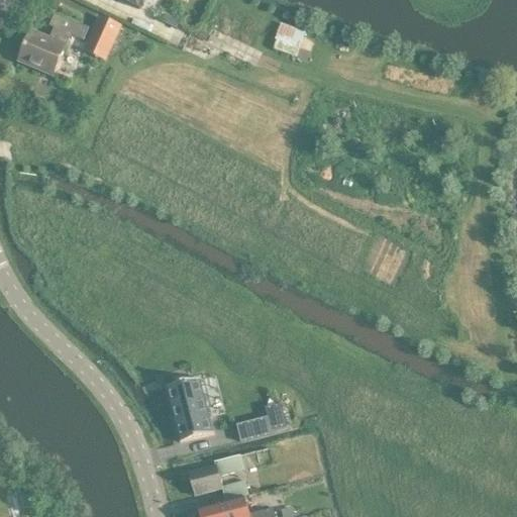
[(117,0),(137,9),(141,0),(117,0)]
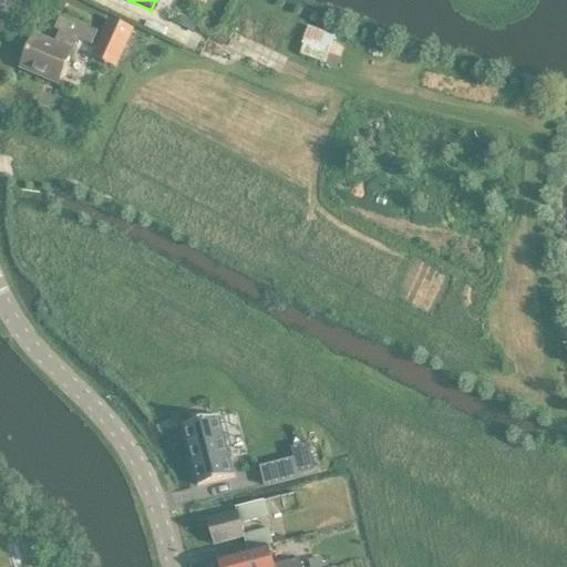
[(19,68),(57,84),(76,39),(91,44),(96,31),(59,14),(53,29),(59,31),(53,42),(33,33),(19,68)]
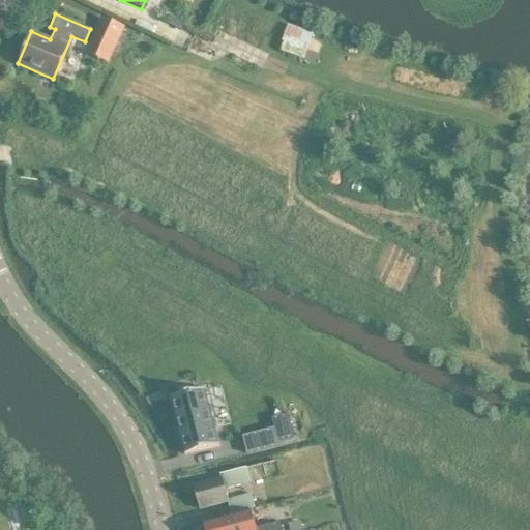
[(171,13),(167,22),(180,28),(184,20),(171,13)]
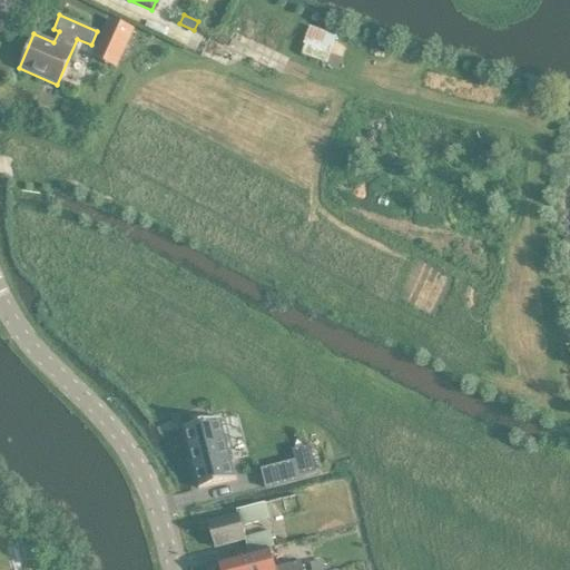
[(116,67),(119,58),(131,29),(108,19),(96,48),(91,57),(116,67)]
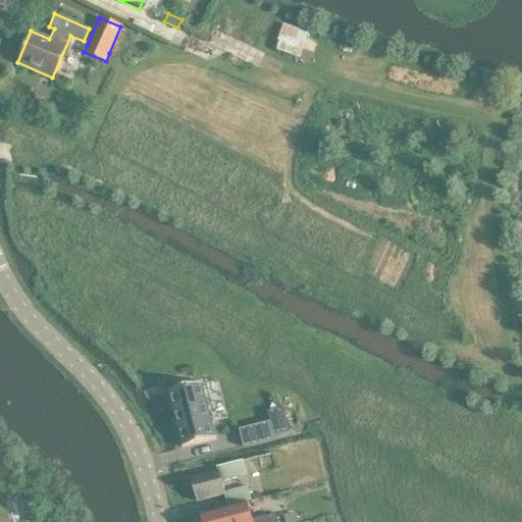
[(167,390),(167,393),(169,393),(183,445),(180,446),(181,447),(216,438),(215,436),(214,436),(201,384),(202,384),(202,382),(167,390)]
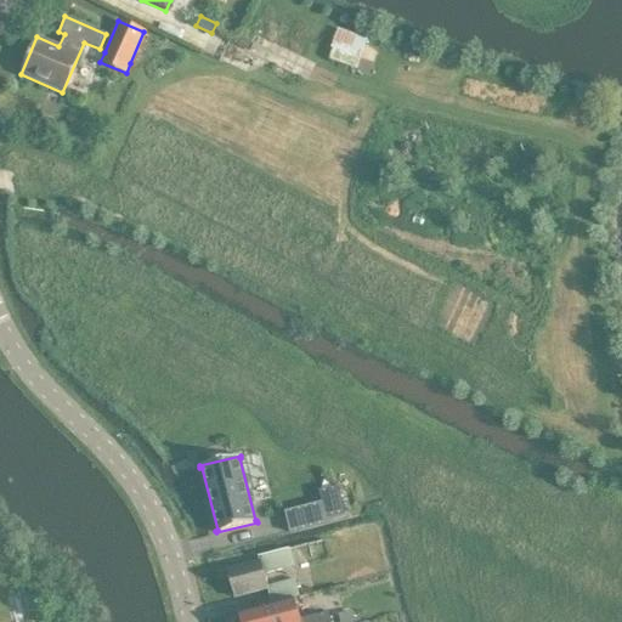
[(338,486),(320,491),(327,519),(345,514),(338,486)]
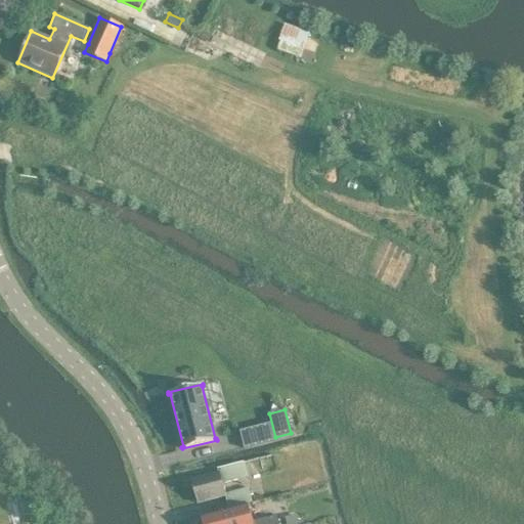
[(197,503),(226,495),(222,480),(238,475),(236,465),(220,470),(220,471),(190,478),(192,488),(190,490),(191,497),(195,498),(197,503)]
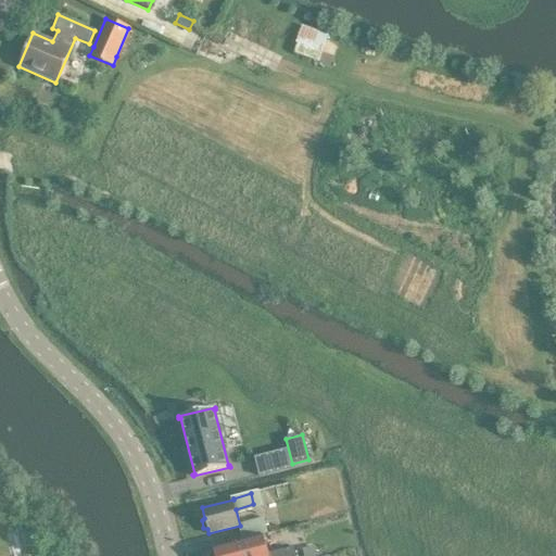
[(240,526),(244,540),(267,533),(264,519),(240,526)]
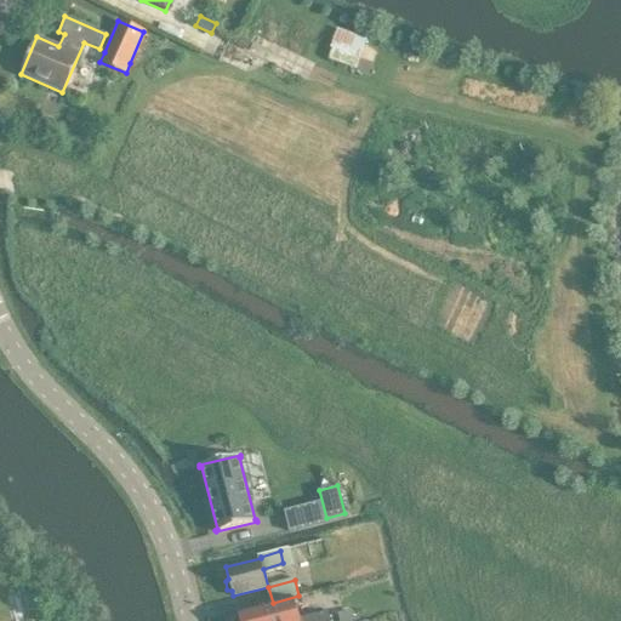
[(294,598),(237,613),(238,616),(235,620),(234,620),(328,620),(325,611),(298,619),(294,598)]
